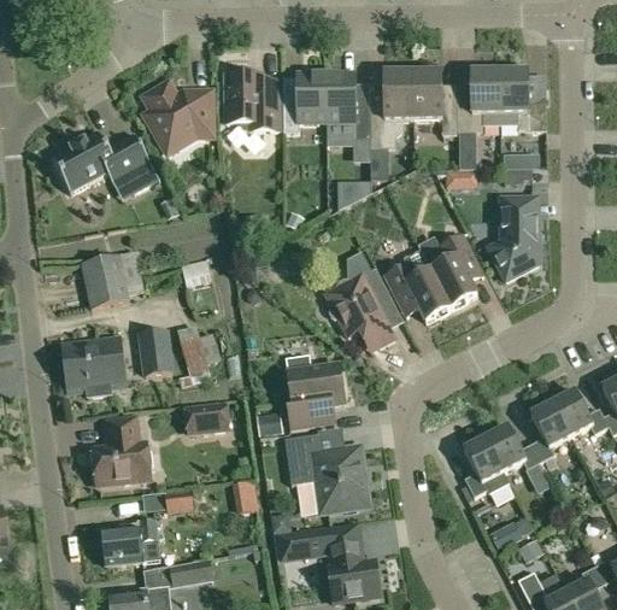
[(457,101),(457,132),(482,132),(482,125),(500,125),(500,112),(499,70),(494,70),(494,64),(475,64),(475,70),(470,71),(471,101),(457,101)]
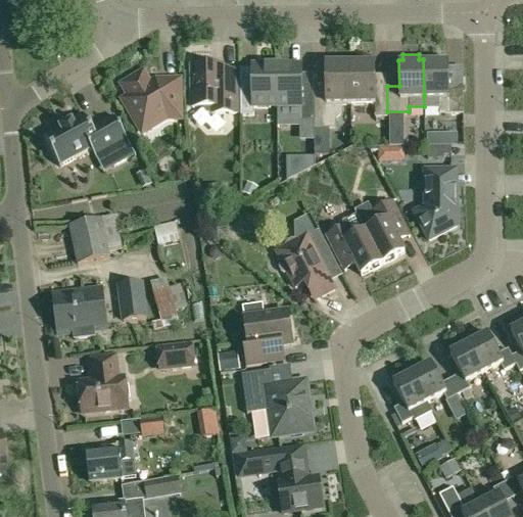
[(462,85),(447,86),(447,59),(443,59),(443,54),(427,54),(427,59),(423,59),(424,95),(424,106),(438,106),(438,110),(463,110),(462,85)]
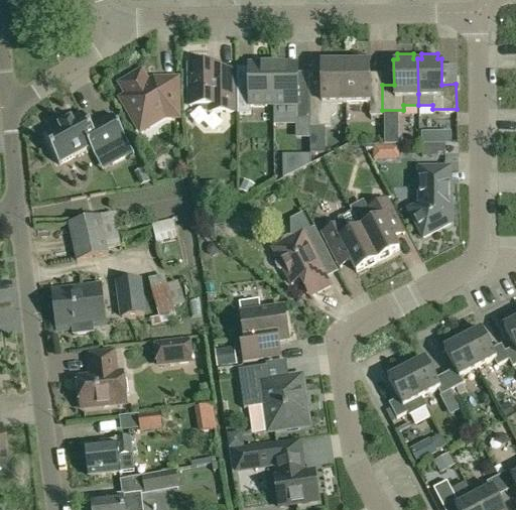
[(332,112),(336,108),(336,100),(346,100),(345,59),(320,59),(320,87),(308,87),(308,89),(309,116),(309,122),(329,122),(329,112),(332,112)]
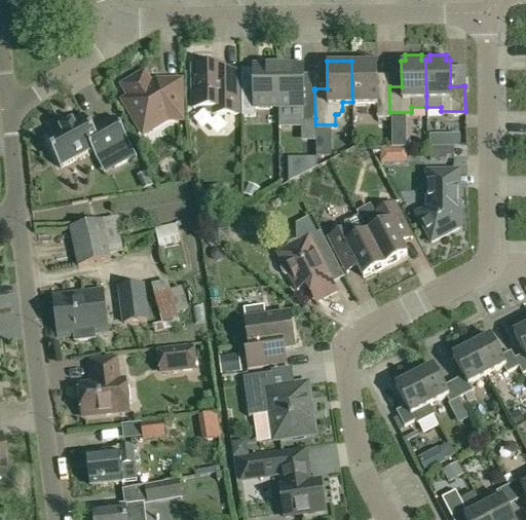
[(376,101),(376,114),(389,114),(389,112),(389,86),(376,87),(376,61),(351,61),(352,102),(376,101)]
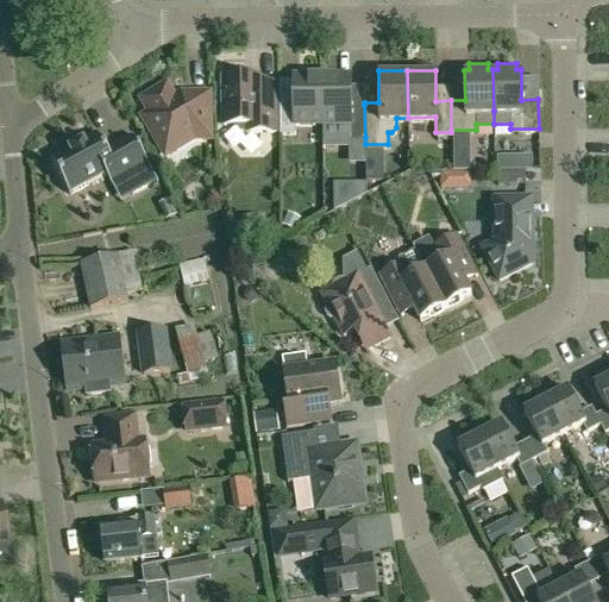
[(293,99),(278,100),(280,130),(295,130),(295,120),(322,120),(321,71),(293,71),(293,99)]
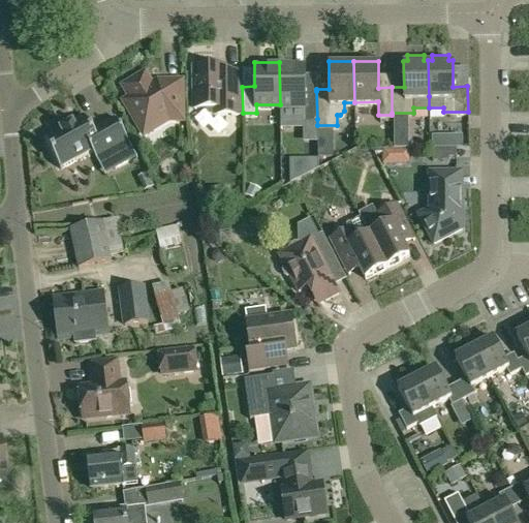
[(279,62),(280,104),(280,123),(303,123),(304,136),(317,136),(317,125),(317,119),(316,91),(304,91),(304,62),(279,62)]
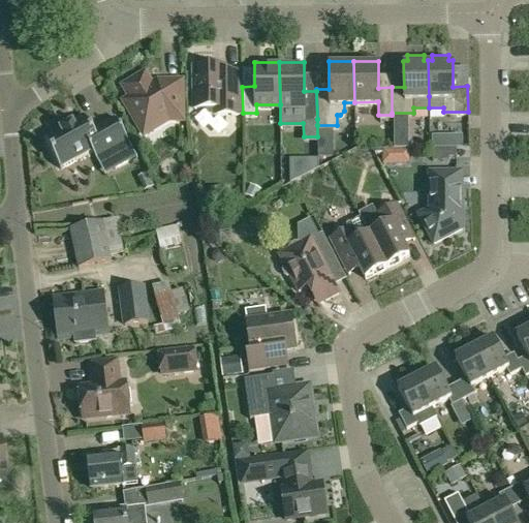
[(209,112),(239,111),(238,74),(227,75),(224,71),(224,63),(193,63),(193,104),(205,104),(205,109),(209,112)]
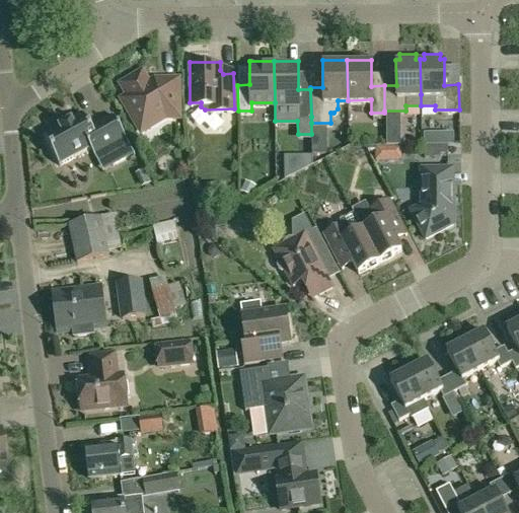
[(128,92),(122,95),(128,105),(127,108),(132,117),(135,118),(138,123),(155,114),(157,117),(164,113),(177,113),(176,76),(154,76),(148,80),(141,69),(122,80),(128,92)]
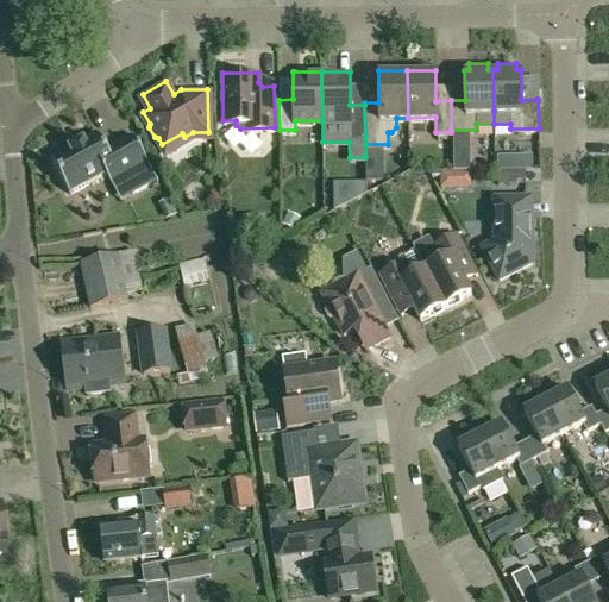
[(133,131),(106,145),(96,129),(81,137),(82,139),(69,146),(70,146),(51,157),(69,190),(106,170),(111,180),(148,160),(133,131)]
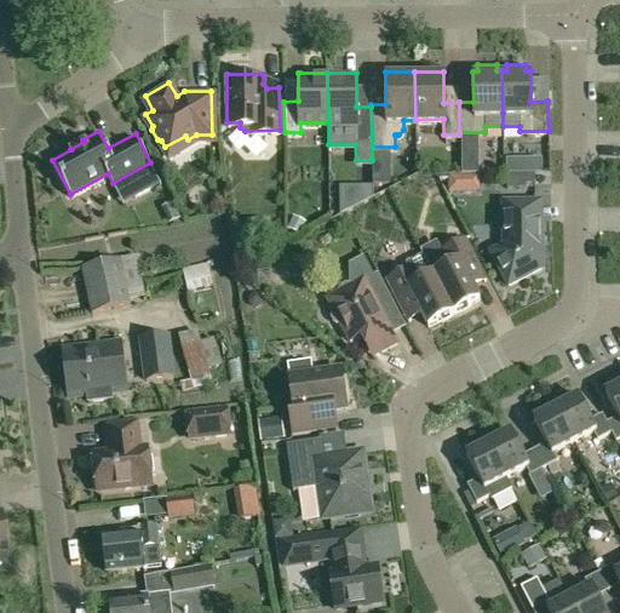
[(530,155),(530,168),(540,168),(540,155),(530,155)]
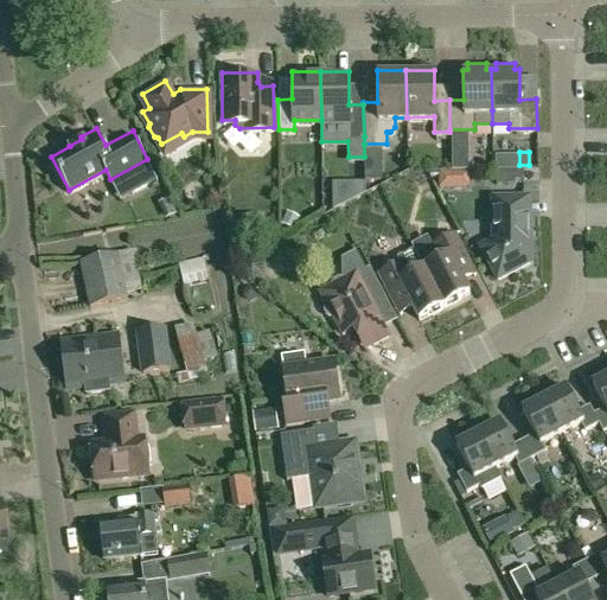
[(479,168),(449,167),(449,182),(479,182),(479,168)]
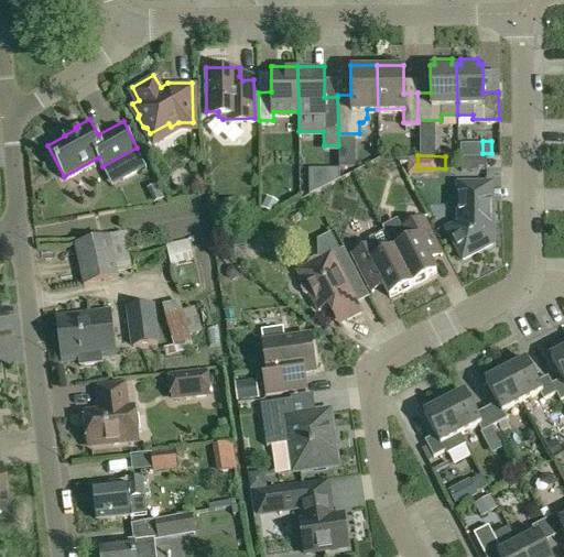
[(324,183),(338,175),(338,166),(323,166),(324,183)]
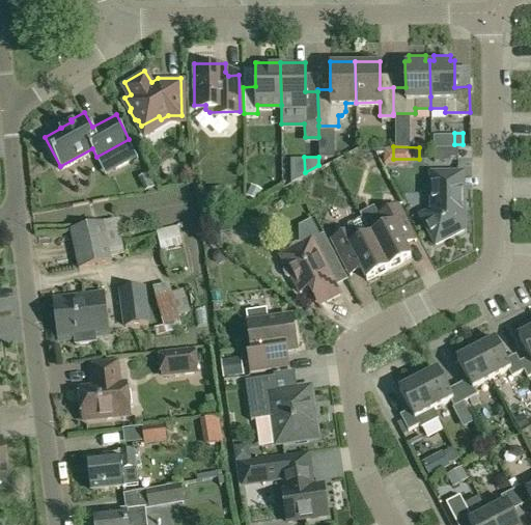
[(458,185),(458,169),(430,170),(431,206),(420,212),(435,241),(463,226),(463,185),(458,185)]
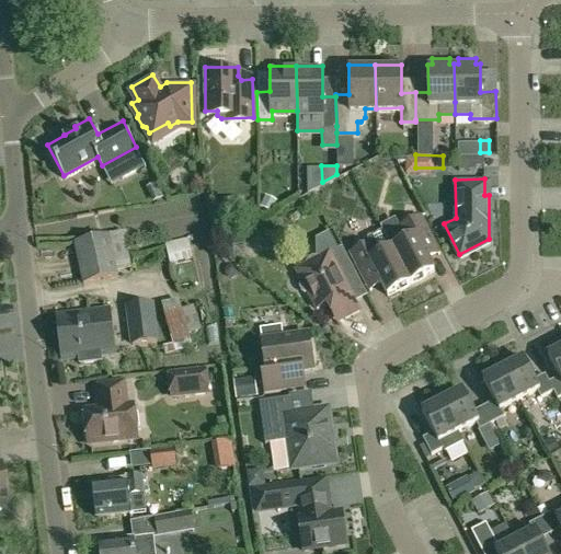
[(439,250),(420,212),(399,223),(395,214),(380,221),(410,279),(434,267),(427,255),(439,250)]
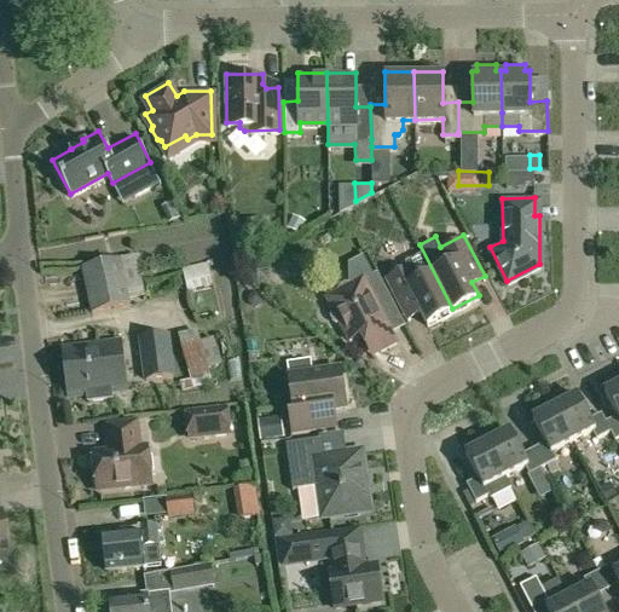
[(386,276),(408,316),(420,310),(427,322),(452,309),(420,244),(418,246),(421,250),(405,259),(408,264),(386,276)]
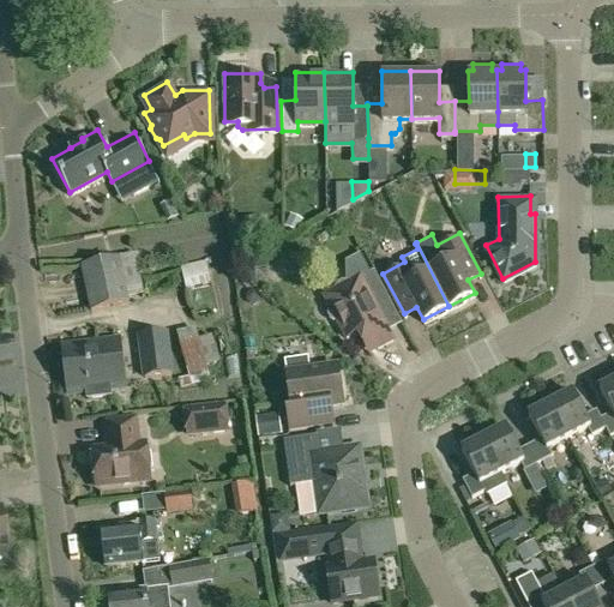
[(134,248),(119,252),(80,260),(91,306),(128,298),(127,293),(144,289),(134,248)]
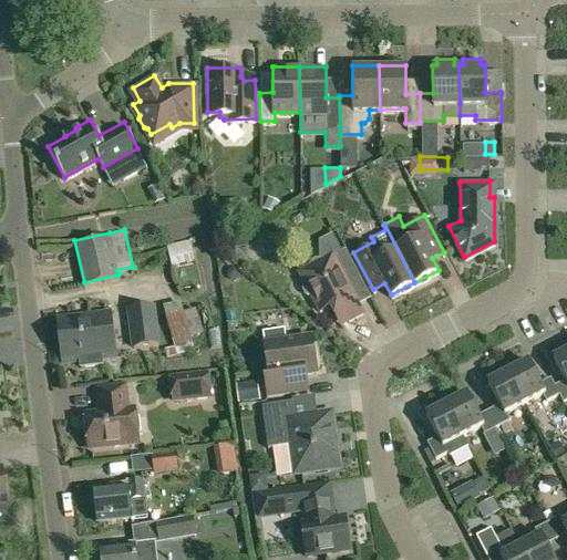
[(237,238),(227,242),(228,252),(237,257),(245,251),(245,242),(237,238)]
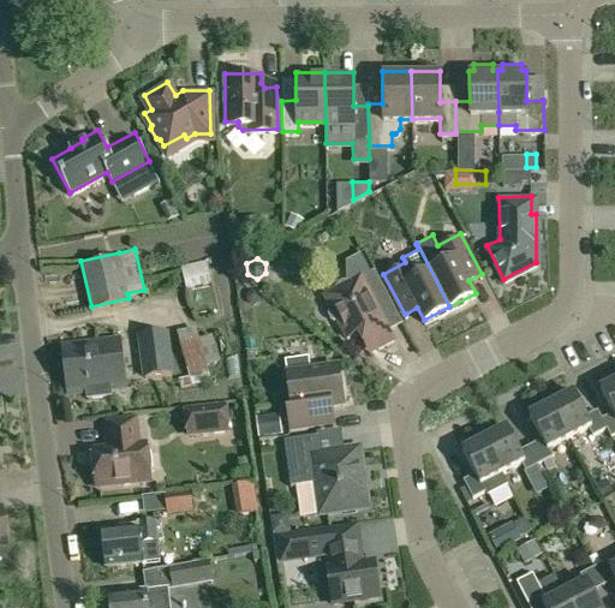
[(216,264),(191,273),(196,287),(221,278),(216,264)]
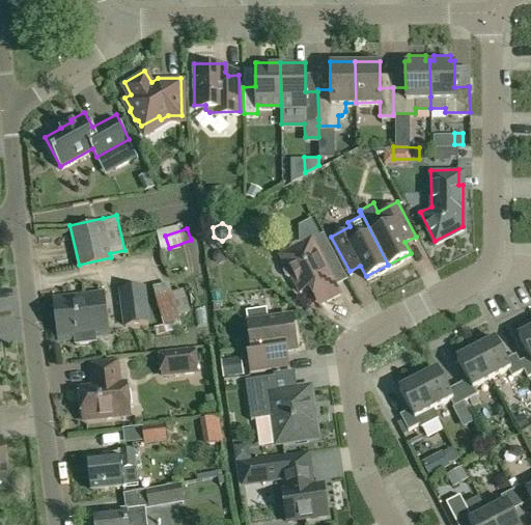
[(327,267),(339,259),(323,229),(302,241),(299,239),(295,239),(291,241),(289,244),(288,248),(280,252),(284,260),(282,265),(283,269),(284,272),(287,274),(291,275),(299,288),(309,283),(318,301),(339,291),(327,267)]
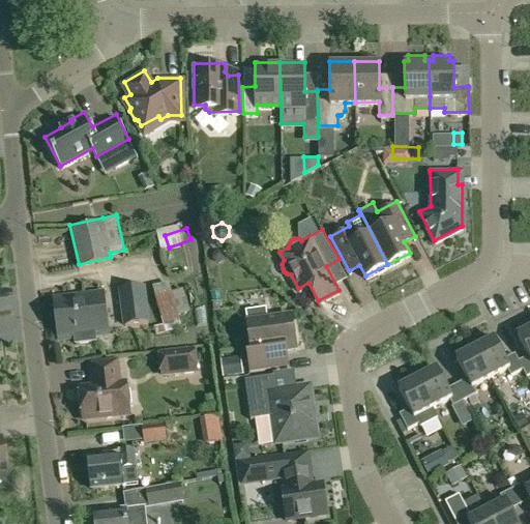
[(145,282),(118,285),(122,322),(150,319),(145,282)]
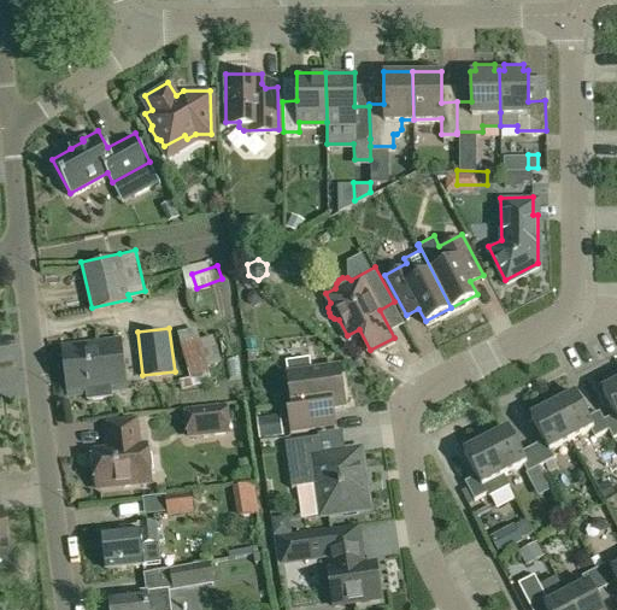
[(211,328),(192,329),(195,379),(215,377),(211,328)]
